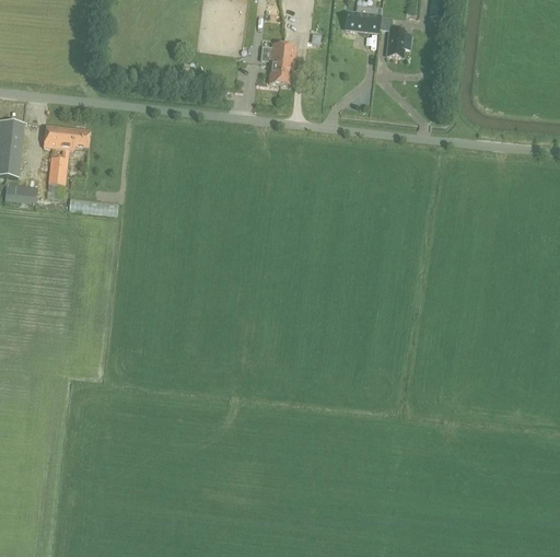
[(432,0),(431,16),(444,18),(445,0),(432,0)]
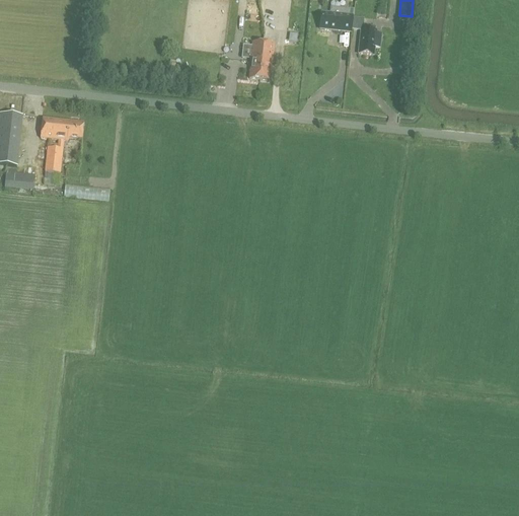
[(353,27),(354,15),(353,15),(354,6),(331,3),(330,11),(321,10),(319,26),(343,29),(343,26),(353,27)]
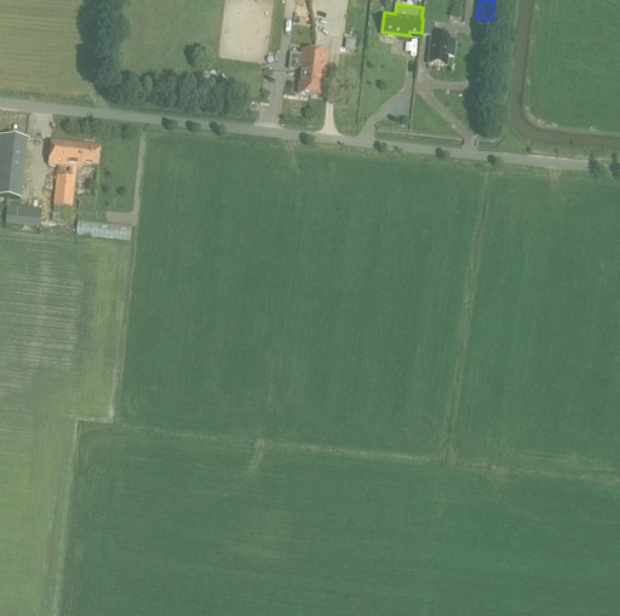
[(423,18),(422,33),(431,34),(428,62),(447,63),(447,55),(453,55),(454,45),(448,45),(449,35),(448,35),(448,29),(434,28),(435,19),(423,18)]
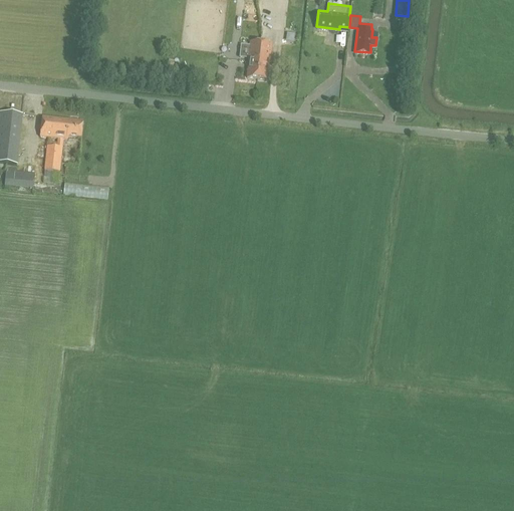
[(257,76),(261,41),(250,40),(247,58),(248,58),(246,75),(256,76),(257,76)]
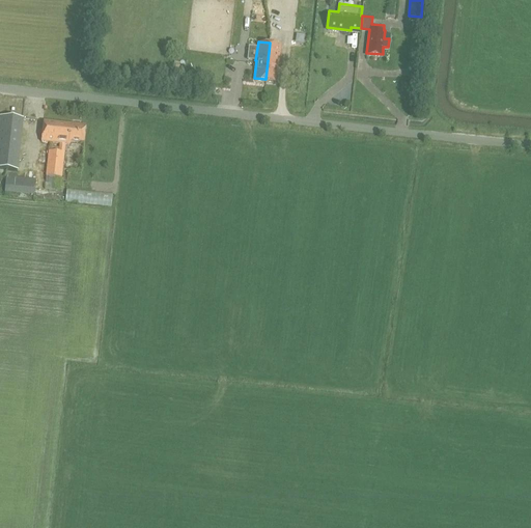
[(281,44),(270,43),(266,79),(275,80),(277,63),(278,63),(281,44)]
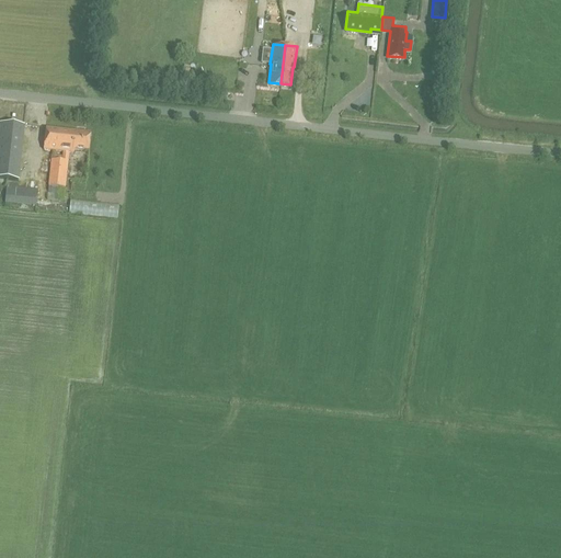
[(0,175),(18,178),(24,123),(0,120),(0,175)]
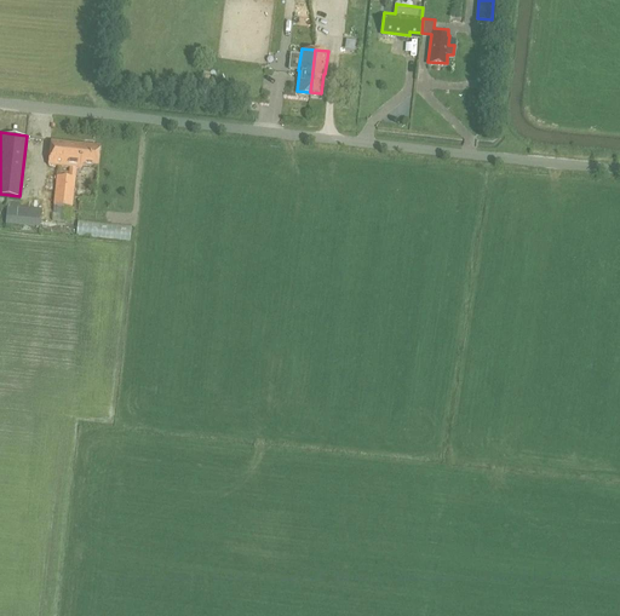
[(49,162),(69,165),(76,166),(81,166),(82,162),(98,165),(99,144),(51,138),(49,162)]
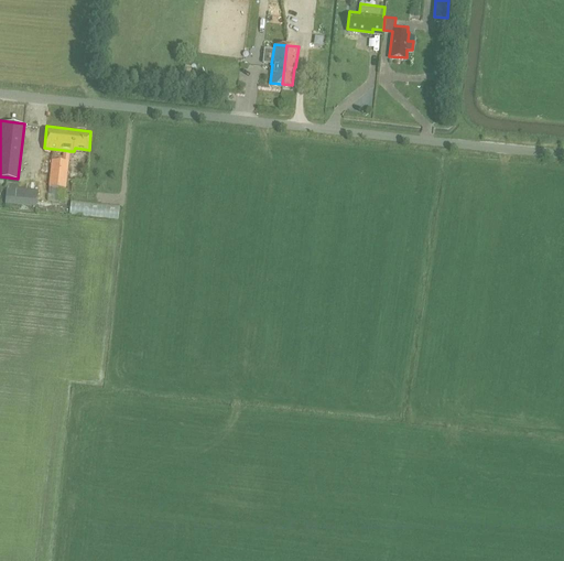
[(69,151),(63,150),(62,159),(51,158),(49,184),(65,186),(68,160),(69,151)]
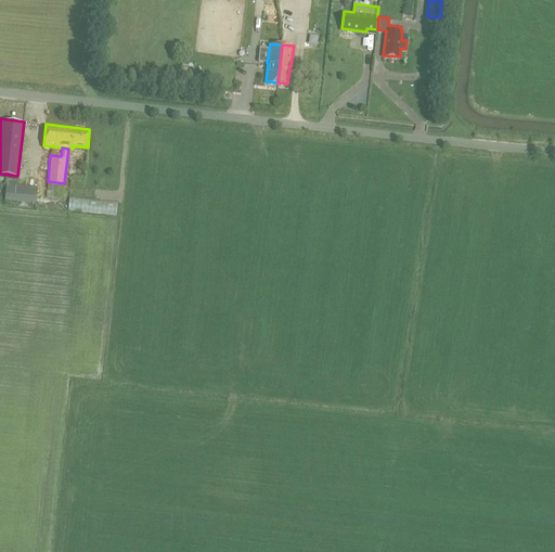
[(37,184),(17,183),(17,179),(7,178),(7,182),(4,197),(35,200),(37,184)]
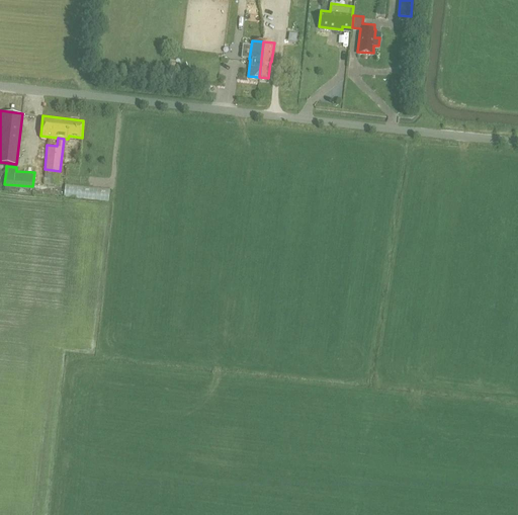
[(65,179),(64,194),(108,199),(109,184),(65,179)]
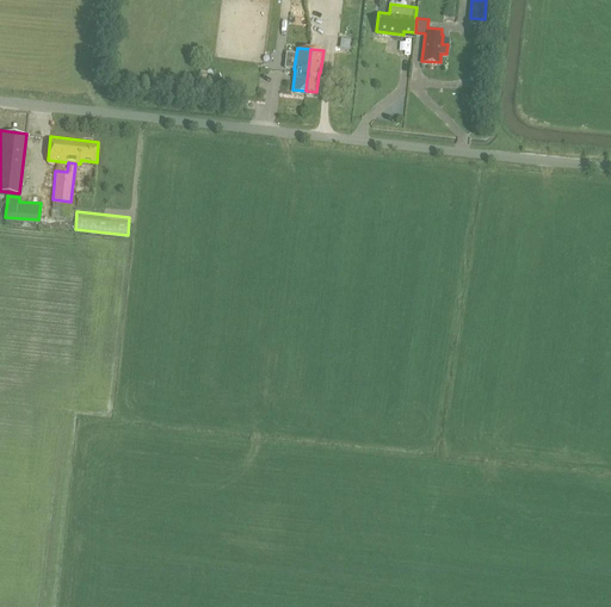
All buildings are outlined.
